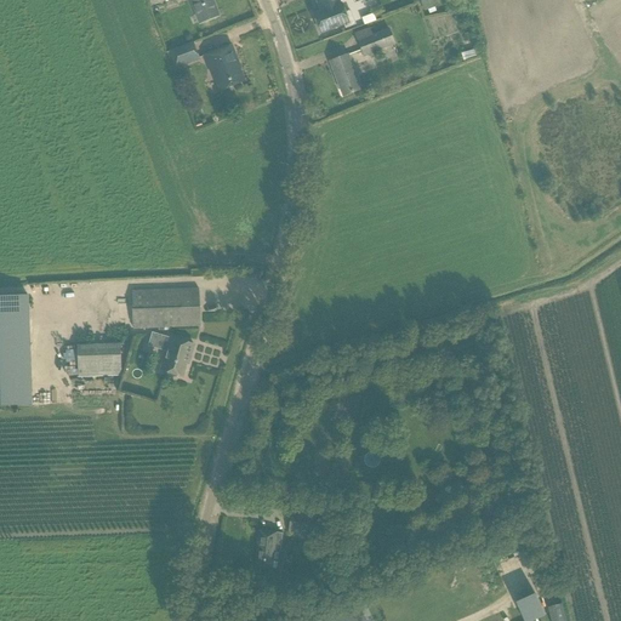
[(148,0),(151,6),(167,0),(191,0),(200,23),(217,16),(211,0),(148,0)]
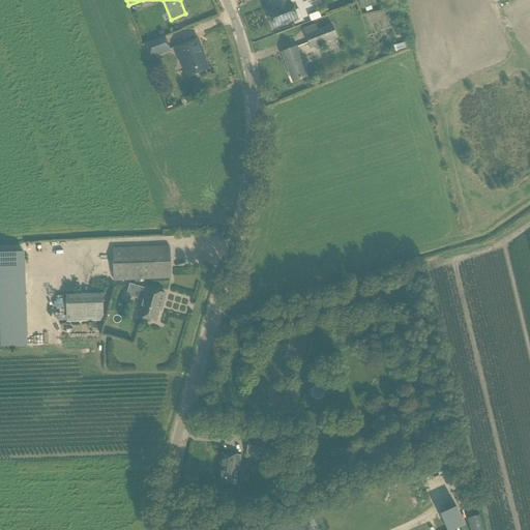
[(269,0),(272,6),(273,6),(274,9),(267,12),(273,29),(294,22),(295,24),(303,21),(298,8),(295,9),(292,2),(291,2),(289,0),(269,0)]
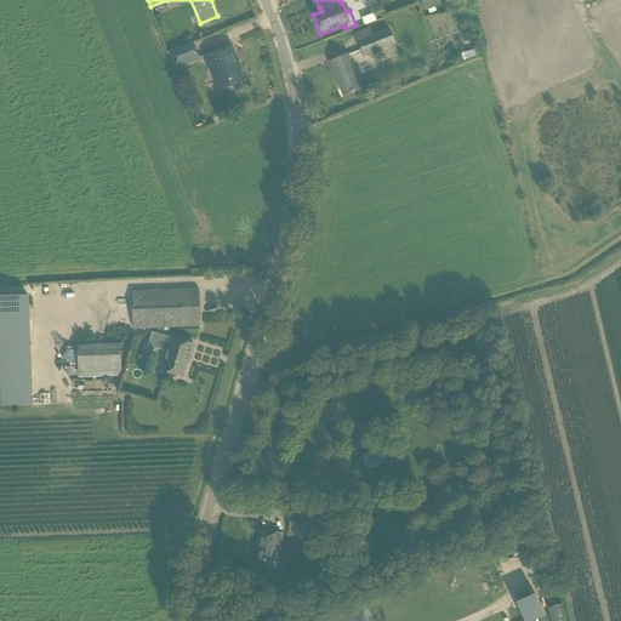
[(434,0),(422,0),(427,13),(438,10),(434,0)]
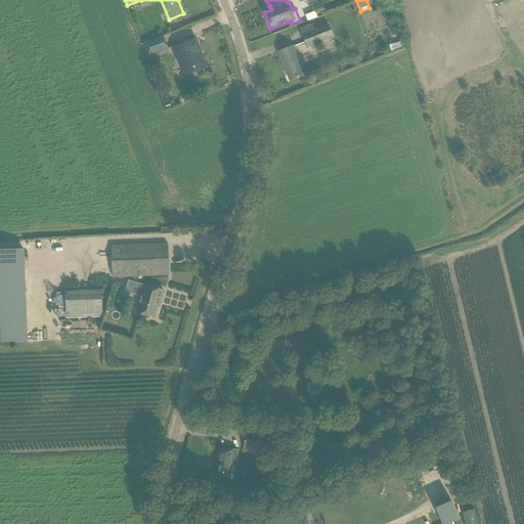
[(314,11),(305,14),(307,20),(316,17),(314,11)]
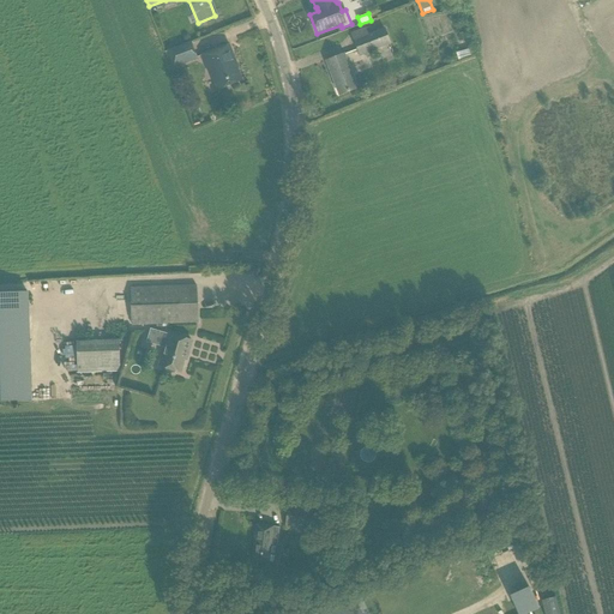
[(360,55),(365,54),(367,58),(377,55),(374,50),(390,44),(384,29),(354,41),(360,55)]
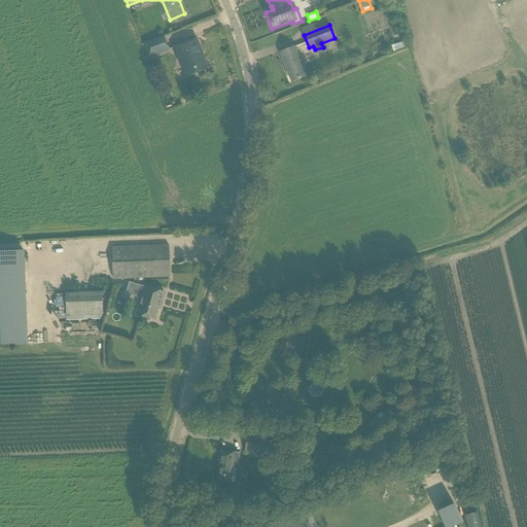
[(164,37),(143,44),(148,58),(169,50),(164,37)]
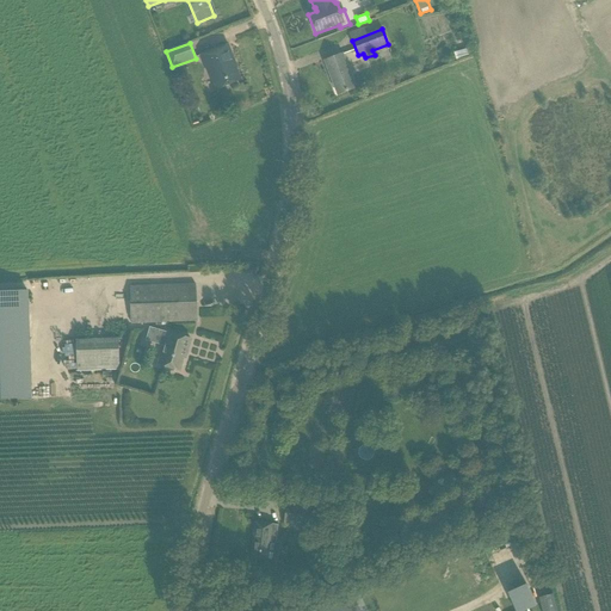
[(227,44),(201,55),(209,74),(210,74),(216,90),(240,80),(232,60),(233,60),(227,44)]
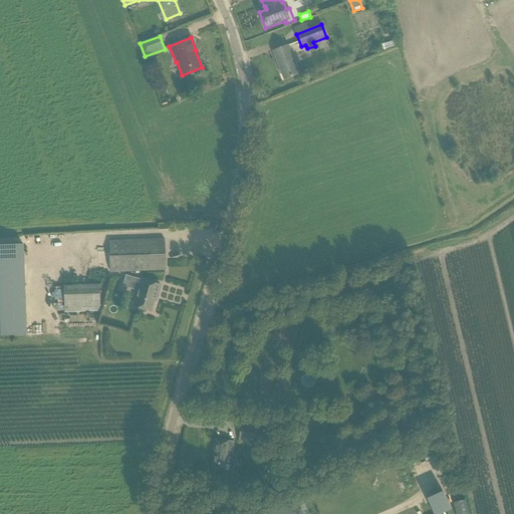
[(288,45),(282,48),(273,51),(284,79),(299,74),(288,45)]
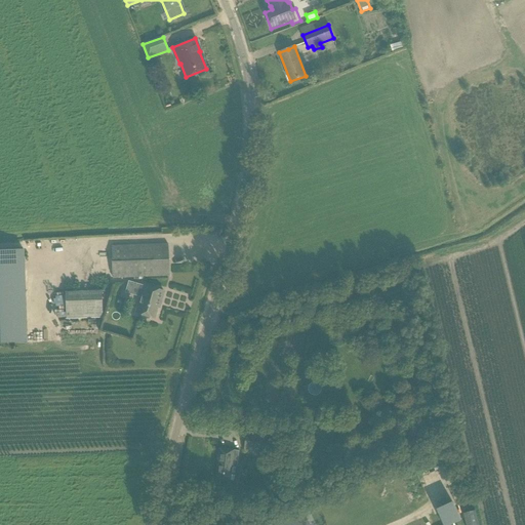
[(113,278),(159,277),(169,276),(167,244),(111,246),(113,278)]
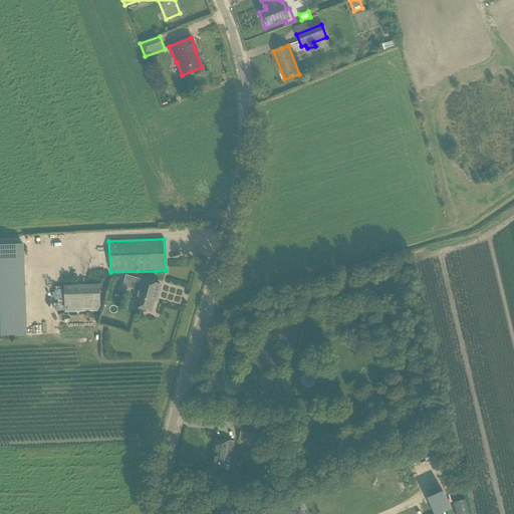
[(22,240),(0,241),(0,331),(25,331),(22,240)]
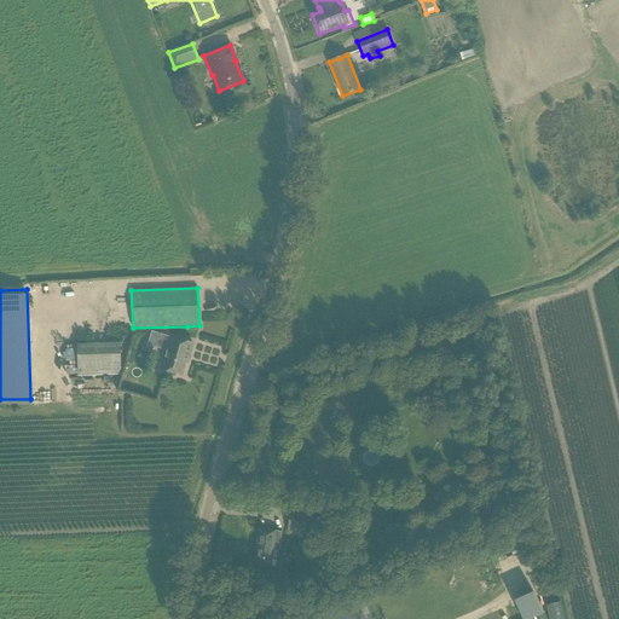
[(151,331),(148,346),(168,352),(162,370),(167,371),(167,374),(175,376),(177,374),(181,376),(186,357),(189,358),(194,343),(151,331)]
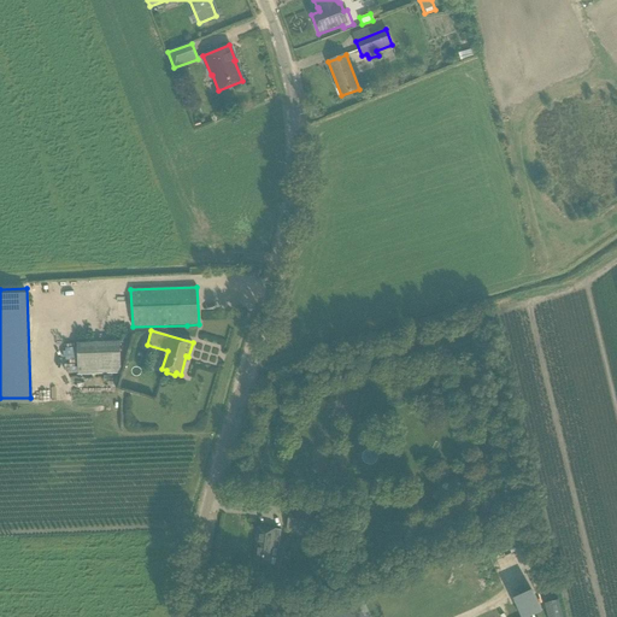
[(76,342),(77,375),(121,372),(119,342),(76,342)]
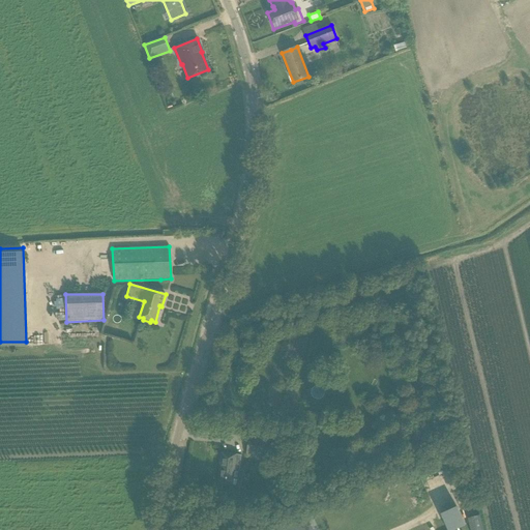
[(270,434),(256,432),(255,438),(247,437),(245,454),(257,455),(257,460),(266,461),(270,434)]
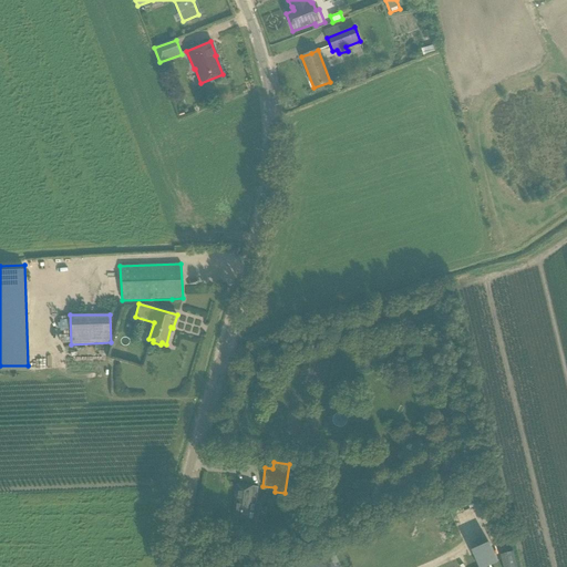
[(233,519),(244,521),(248,522),(253,486),(237,485),(233,519)]
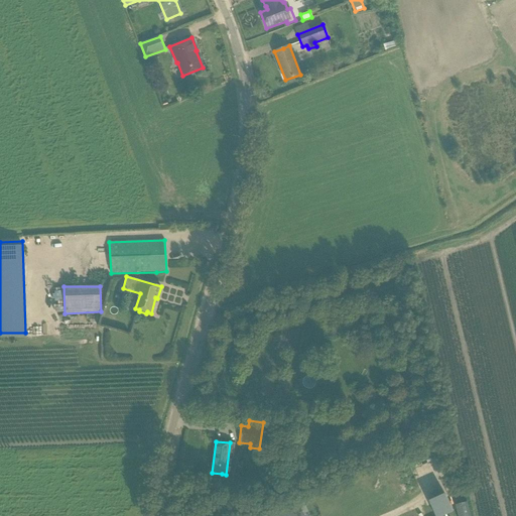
[(444,495),(428,502),(434,515),(444,515),(453,513),(444,495)]
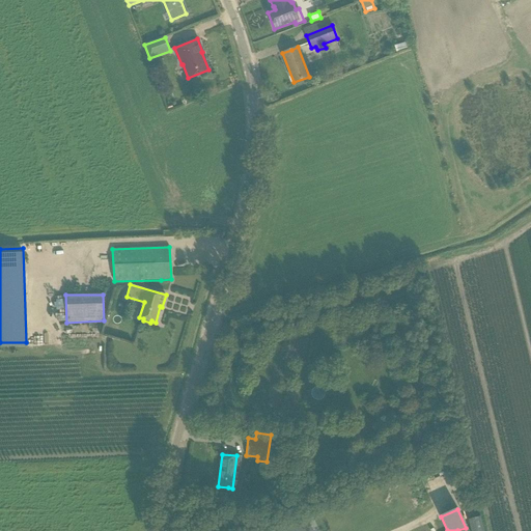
[(468,519),(470,530),(483,530),(480,516),(468,519)]
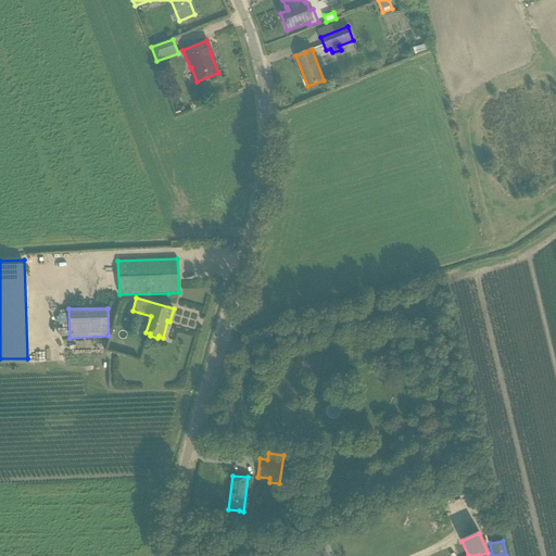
[(321,543),(294,555),(326,555),(321,544),(323,544),(321,543)]
